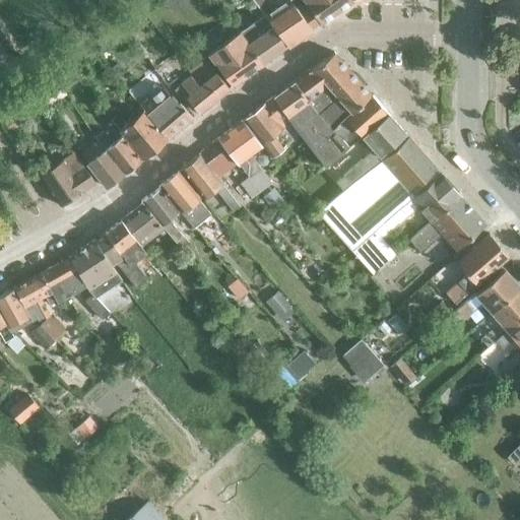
[(311,28),(290,0),(284,0),(270,11),(267,6),(268,5),(263,0),(252,0),(264,15),(287,46),(312,29),(311,28)]
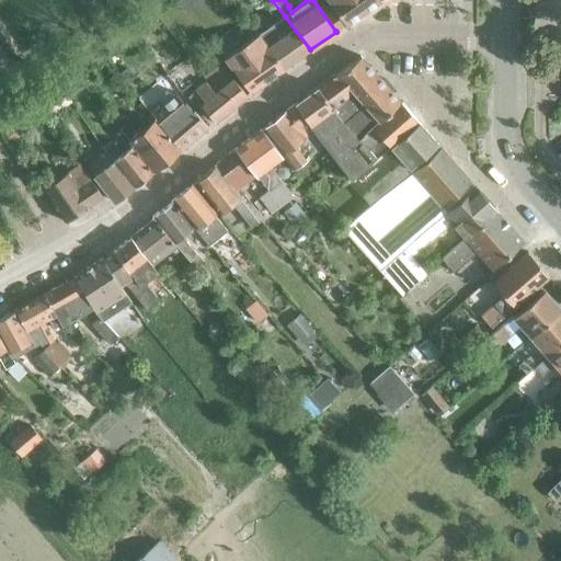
[(313,0),(335,31),(344,24),(345,25),(380,1),(379,0),(313,0)]
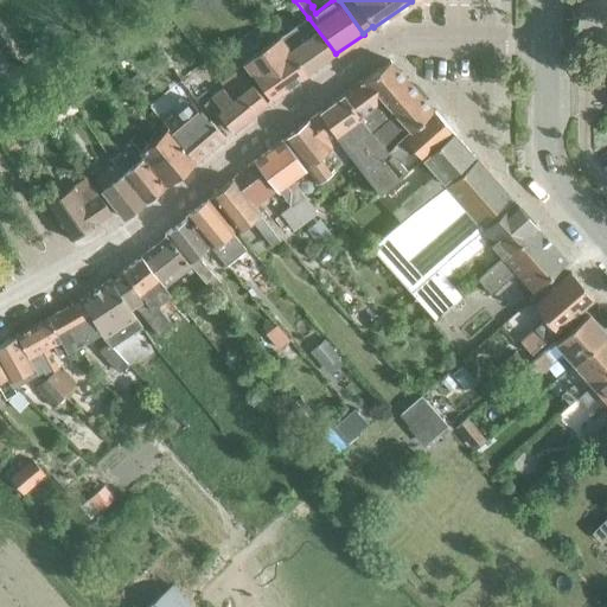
[(308,18),(279,38),(305,75),(336,53),(308,18)]
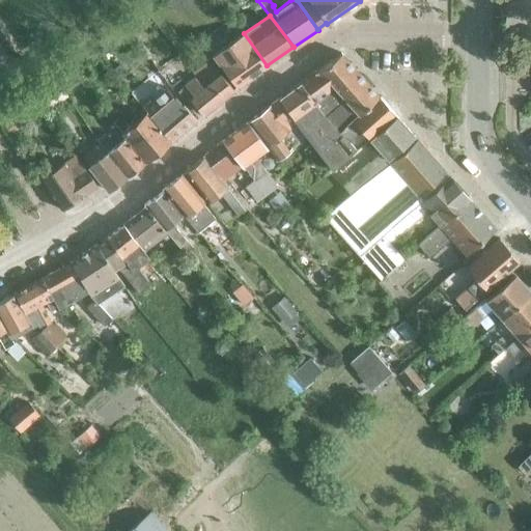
[(244,33),(221,49),(212,55),(216,61),(236,87),(267,65),(244,33)]
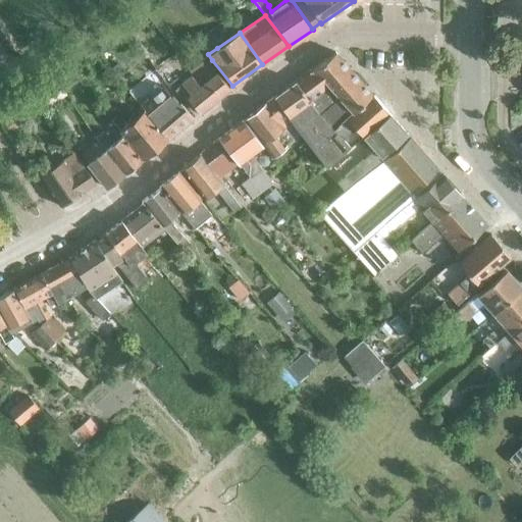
[(306,142),(311,147),(325,166),(343,153),(350,148),(342,139),(332,128),(372,95),(334,52),(274,96),(291,121),(301,135),(306,142)]
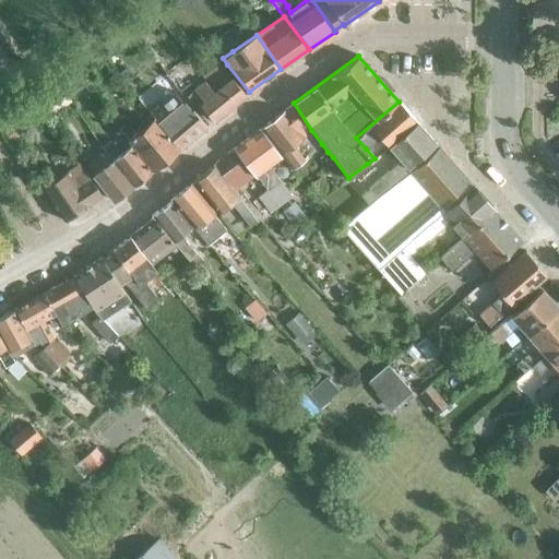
[(205,81),(187,96),(197,107),(200,105),(213,121),(246,95),(230,78),(221,63),(202,76),(205,81)]
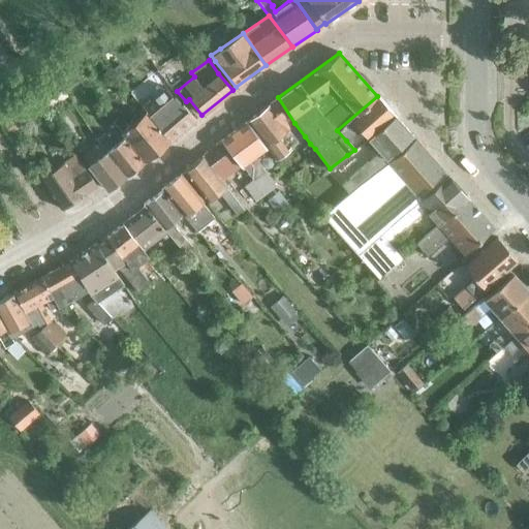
[(118,64),(110,70),(118,80),(125,73),(118,64)]
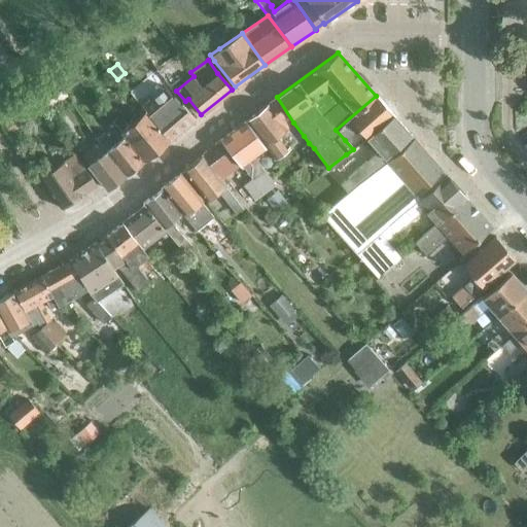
[(167,67),(160,72),(169,84),(177,78),(167,67)]
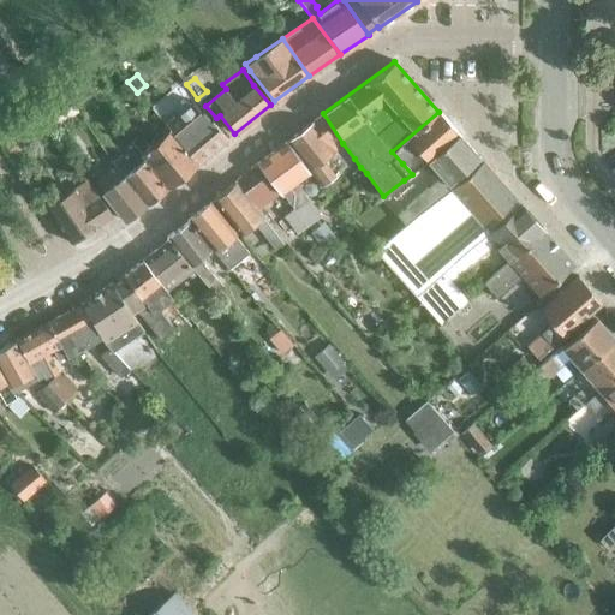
[(77,103),(90,93),(83,83),(69,95),(77,103)]
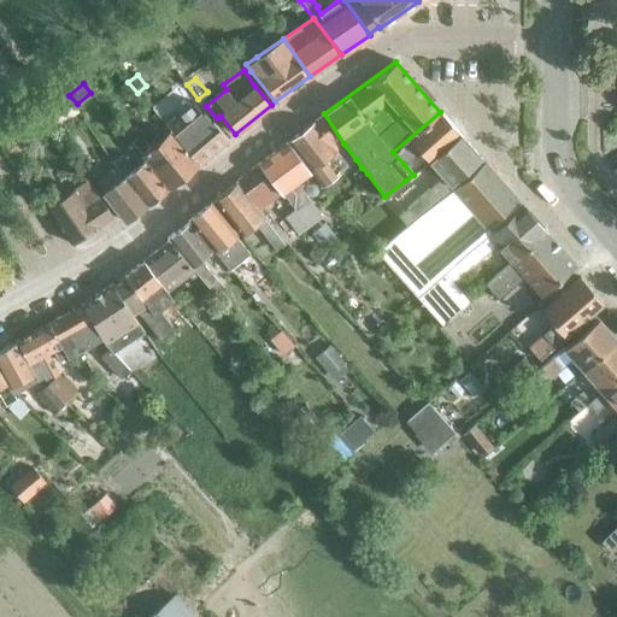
[(78,112),(65,95),(45,111),(58,128),(78,112)]
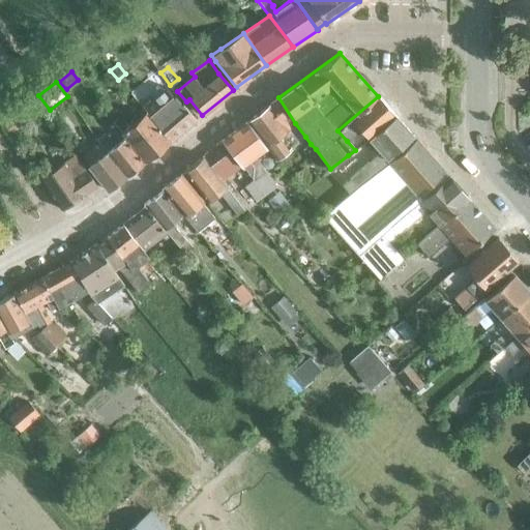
[(165,88),(142,107),(146,112),(170,141),(171,142),(196,120),(182,104),(182,105),(181,105),(174,96),(173,97),(165,88)]
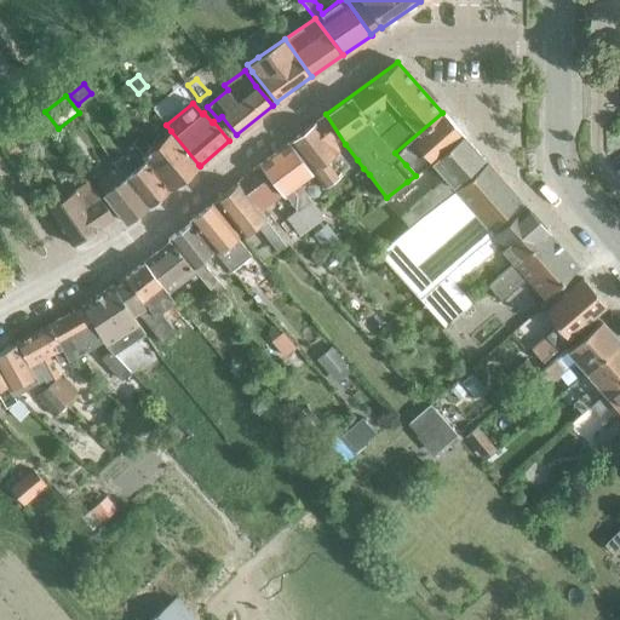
[(463,135),(442,113),(395,153),(406,165),(426,147),(436,158),(461,135),(463,135)]
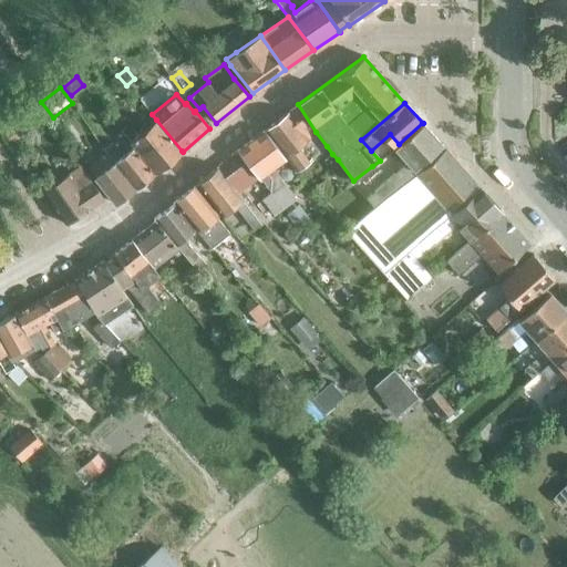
[(298,104),(265,130),(284,157),(294,171),(307,162),(327,146),(316,132),(298,104)]
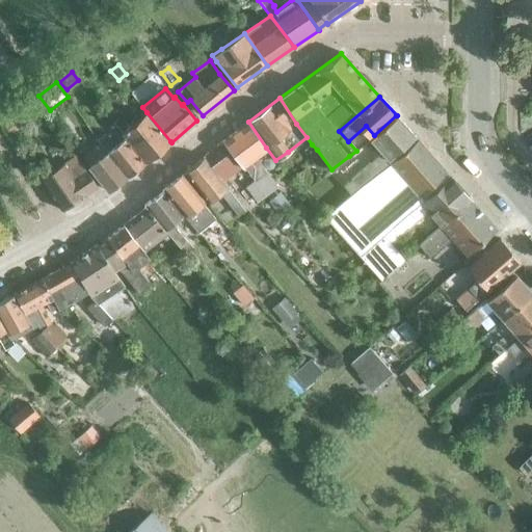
[(129,127),(121,133),(125,138),(145,163),(170,141),(147,112),(129,127)]
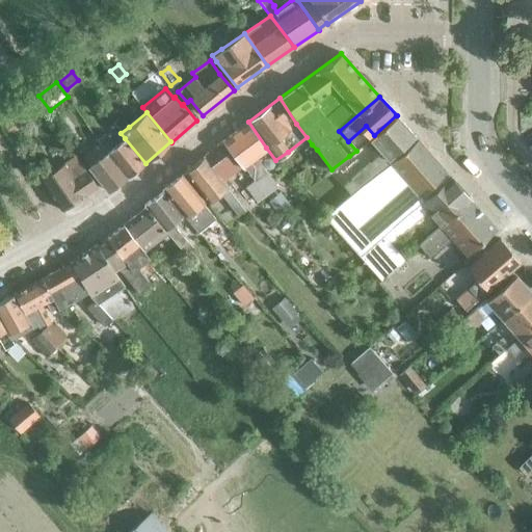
[(396,115),(374,135),(369,139),(380,153),(343,186),(350,194),(376,175),(391,163),(417,139),(414,137),(415,136),(396,115)]
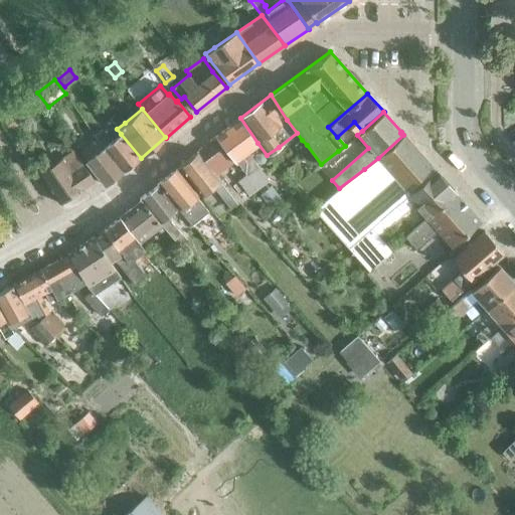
[(10,118),(3,123),(9,132),(16,128),(10,118)]
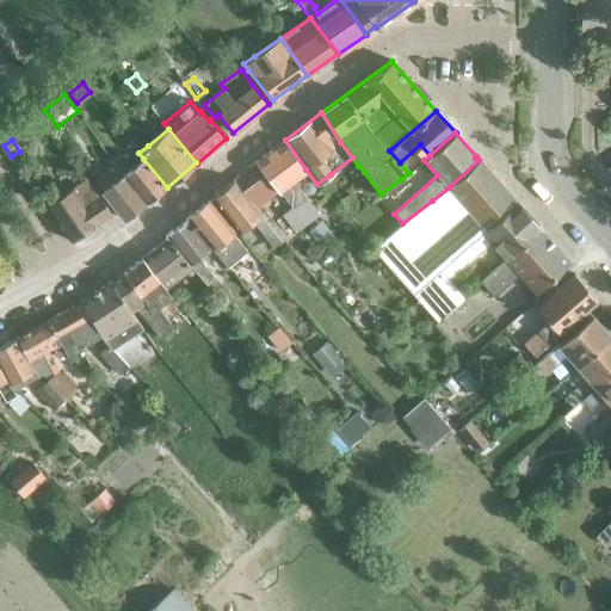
[(285,140),(259,160),(282,189),(294,204),(281,215),(294,232),(307,222),(318,214),(292,180),(306,170),(285,140)]
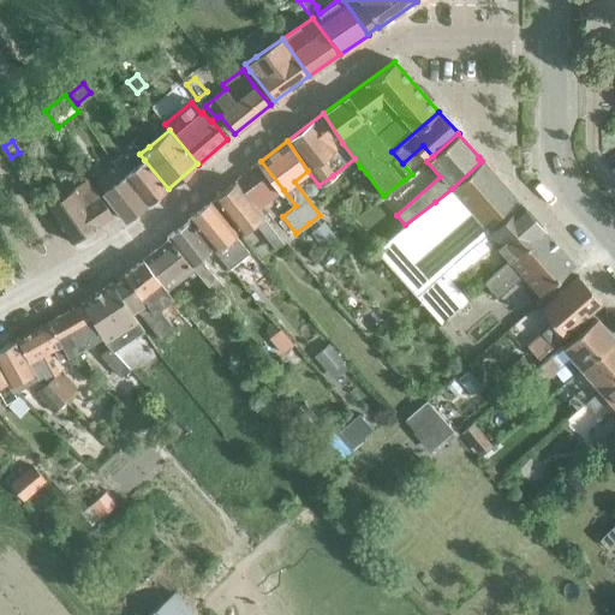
[(112,162),(114,166),(123,177),(145,206),(168,189),(144,160),(132,169),(120,156),(112,162)]
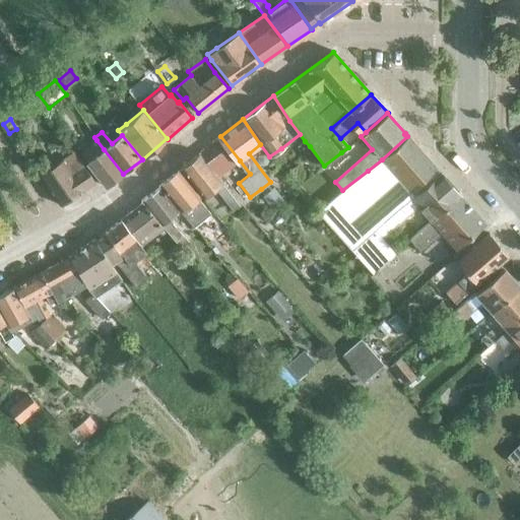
[(66,134),(60,138),(66,147),(72,143),(66,134)]
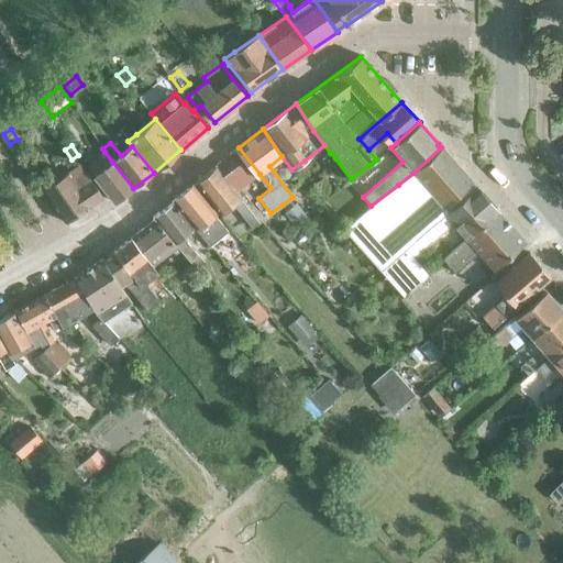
[(239,147),(214,166),(239,197),(240,197),(236,191),(260,174),(239,147)]
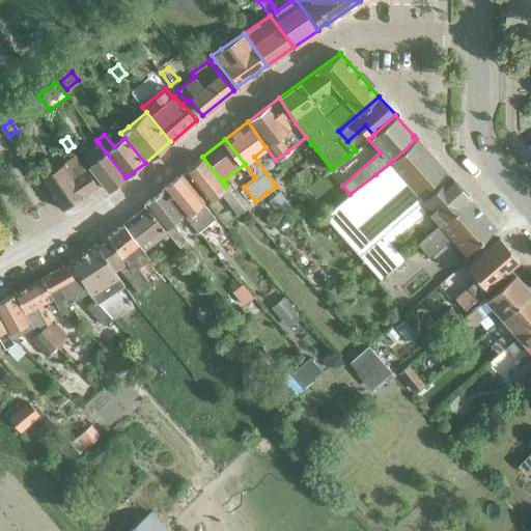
[(375,174),(350,194),(324,217),(353,249),(443,169),(416,139),(390,163),(375,174)]
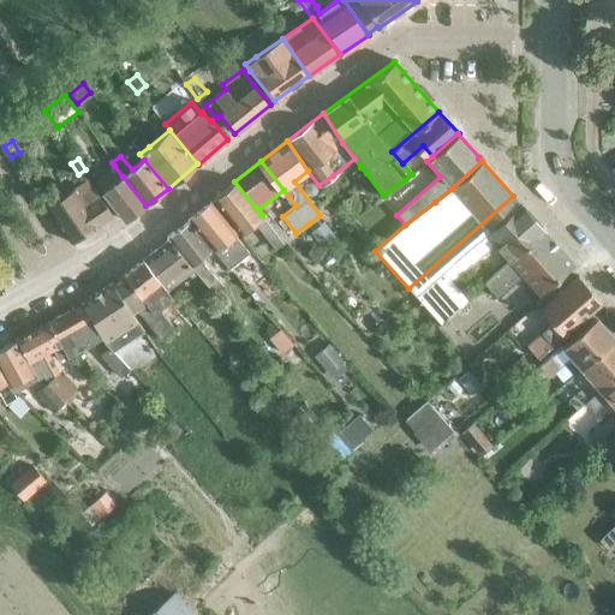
[(99,179),(95,181),(102,192),(125,221),(145,206),(123,177),(114,166),(99,179)]
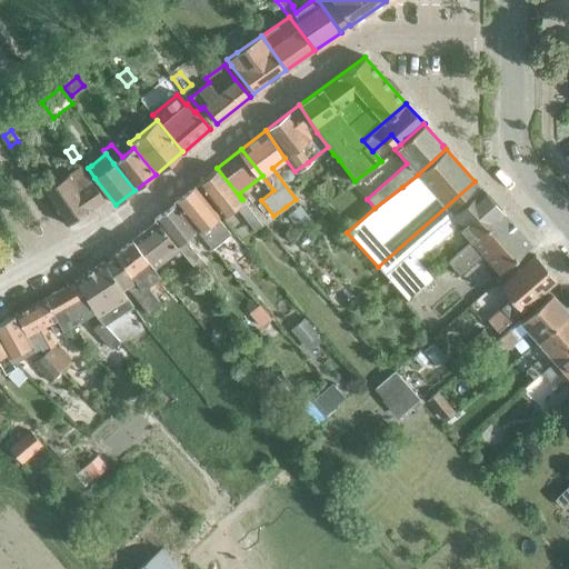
[(66,226),(103,200),(80,166),(42,191),(66,226)]
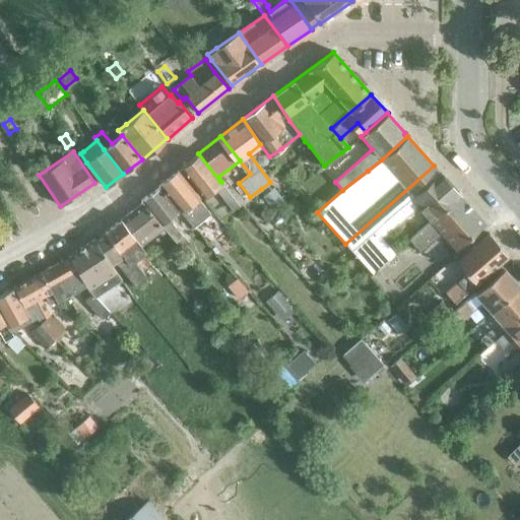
[(220,182),(198,153),(180,168),(203,197),(216,186),(218,189),(216,191),(232,210),(240,204),(226,187),(221,182),(220,182)]
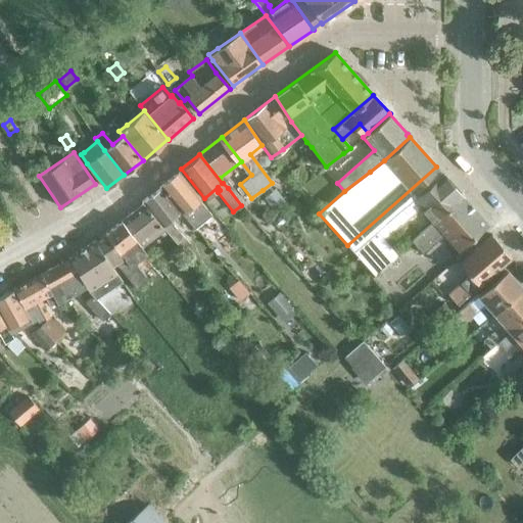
[(298,164),(286,174),(294,184),(306,174),(298,164)]
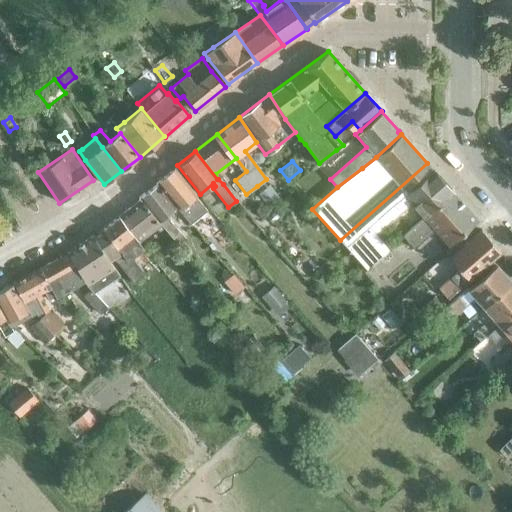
[(423,217),(453,192),(427,163),(340,240),(368,270),(391,249),(376,234),(411,203),(423,217)]
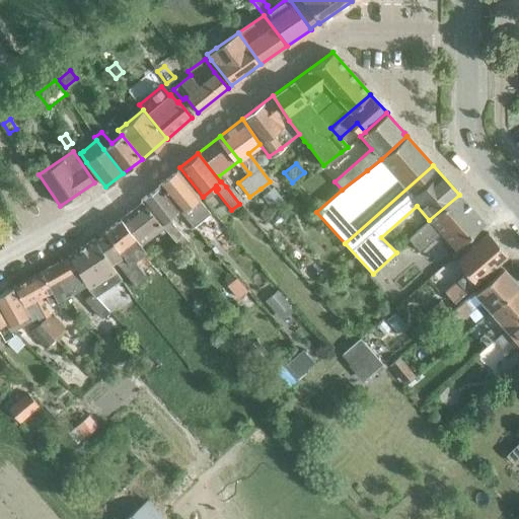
[(158,184),(178,210),(179,212),(193,227),(210,213),(197,198),(198,197),(176,170),(158,184)]
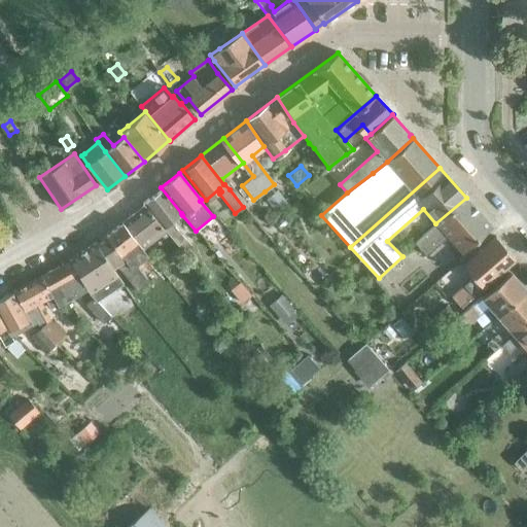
[(181,213),(161,187),(142,203),(144,206),(168,235),(182,251),(189,245),(170,222),(181,213)]
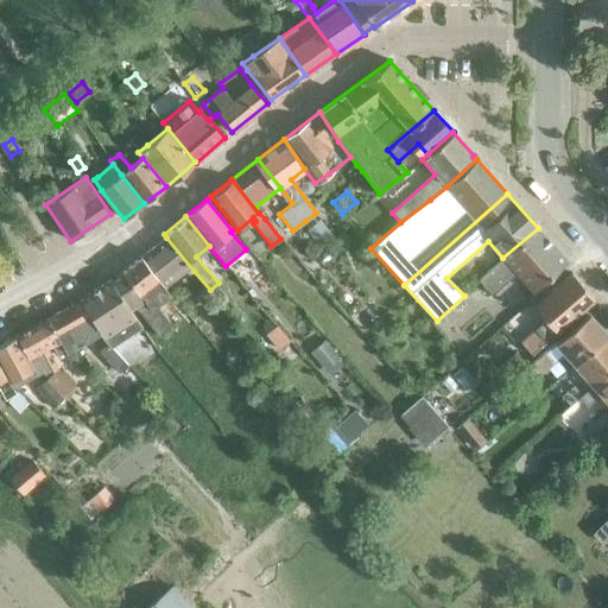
[(532,292),(568,260),(567,259),(538,228),(502,258),(477,280),(492,296),(515,273),(532,292)]
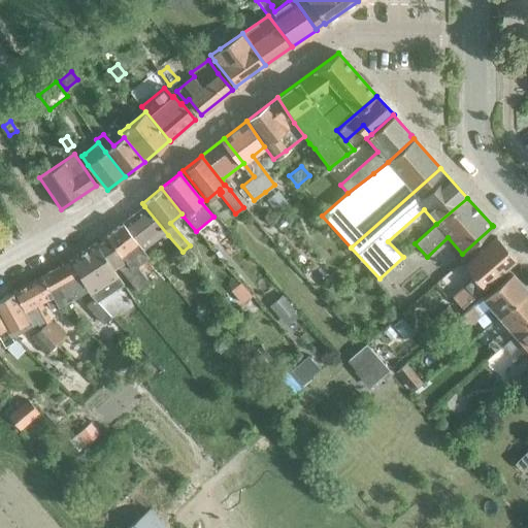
[(168,235),(144,206),(122,224),(142,250),(161,234),(164,238),(168,235)]
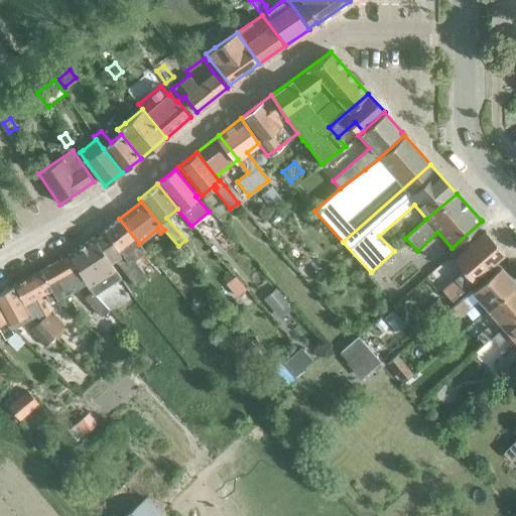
[(276,212),(268,218),(272,224),(280,218),(276,212)]
